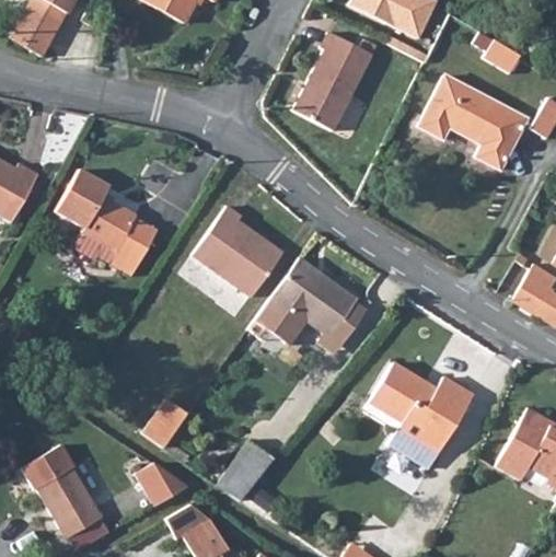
[(32,0),(11,39),(42,59),(66,14),(41,0),(32,0)]
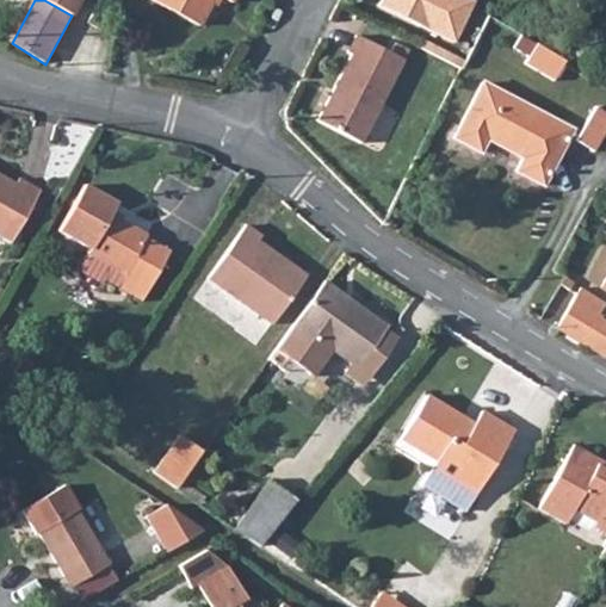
[(44,0),(72,16),(80,0),(44,0)]
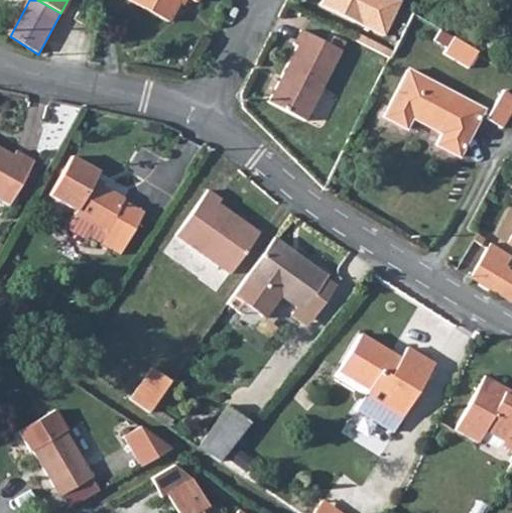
[(129,0),(128,2),(166,23),(178,0),(184,0),(195,4),(196,0),(129,0)]
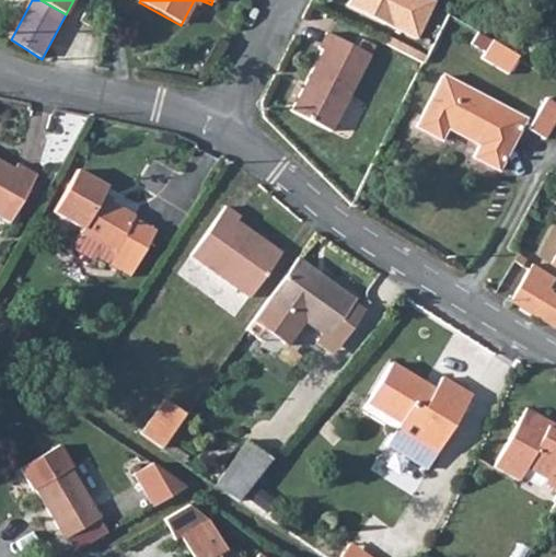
[(352,0),(350,6),(418,41),(436,4),(427,0),(352,0)]
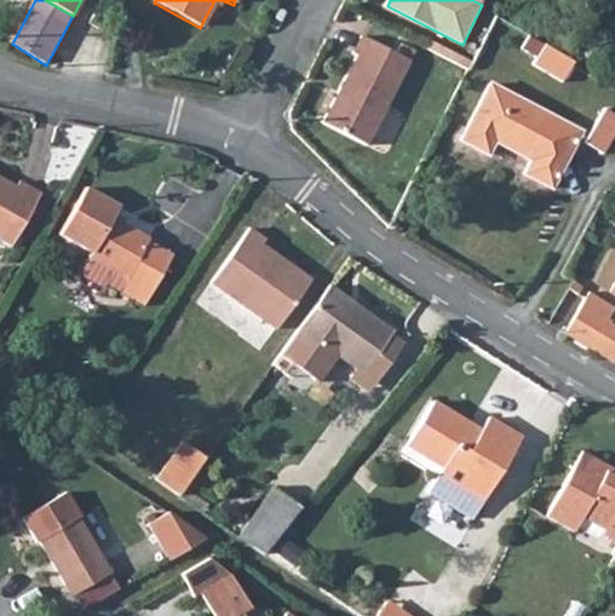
[(355,57),(360,59),(326,126),(369,149),(412,63),(365,39),(355,57)]
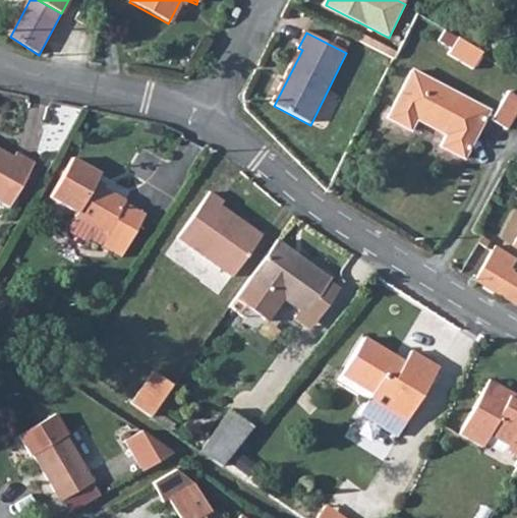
[(400,55),(362,35),(358,42),(397,62),(400,55)]
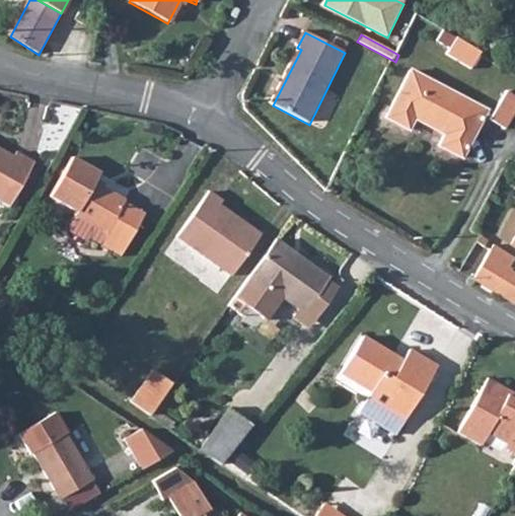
[(461,44),(453,58),(477,72),(487,58),(461,44)]
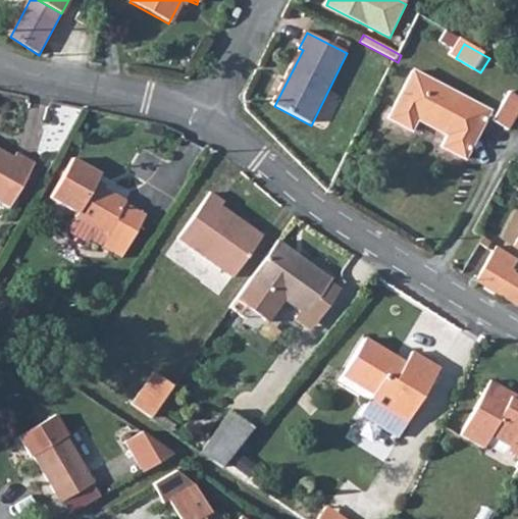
[(415,135),(422,121),(447,135),(464,100),(414,75),(391,122),(415,135)]
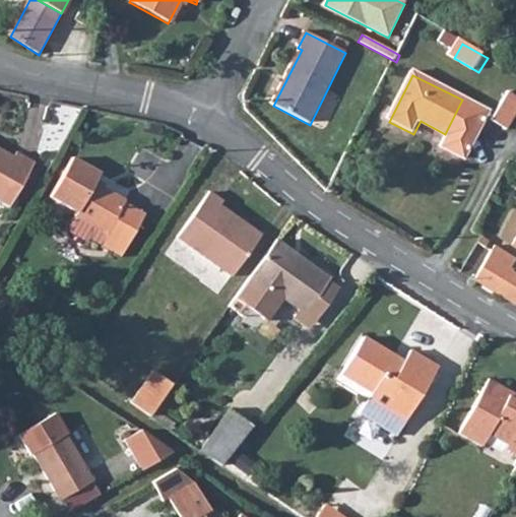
[(515,98),(508,93),(493,123),(508,131),(515,116),(515,98)]
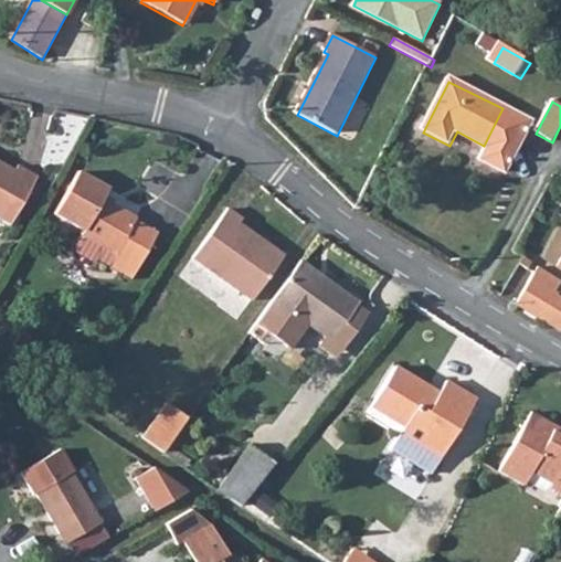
[(503,108),(484,146),(487,147),(479,161),(506,173),(531,123),(503,108)]
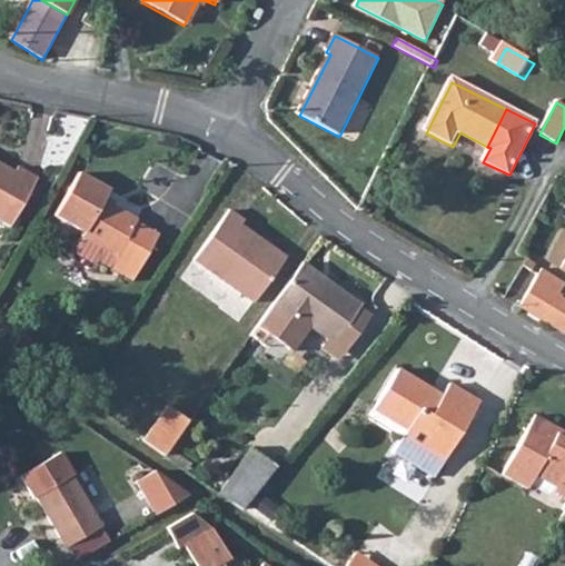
[(0,164),(0,221),(11,228),(39,180),(19,169),(16,174),(0,164)]
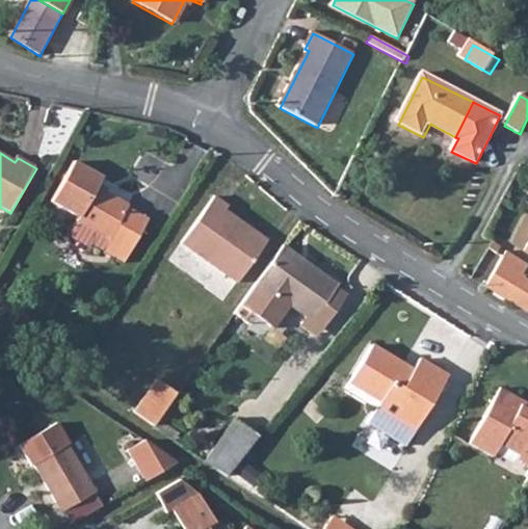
[(76,163),(53,203),(81,219),(79,223),(110,241),(105,249),(127,262),(150,222),(129,210),(131,207),(100,189),(105,180),(76,163)]
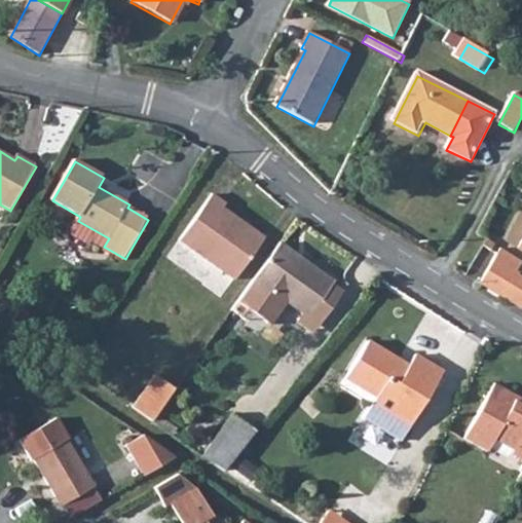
[(182,238),(237,277),(264,241),(244,225),(247,221),(227,207),(230,203),(216,192),(182,238)]
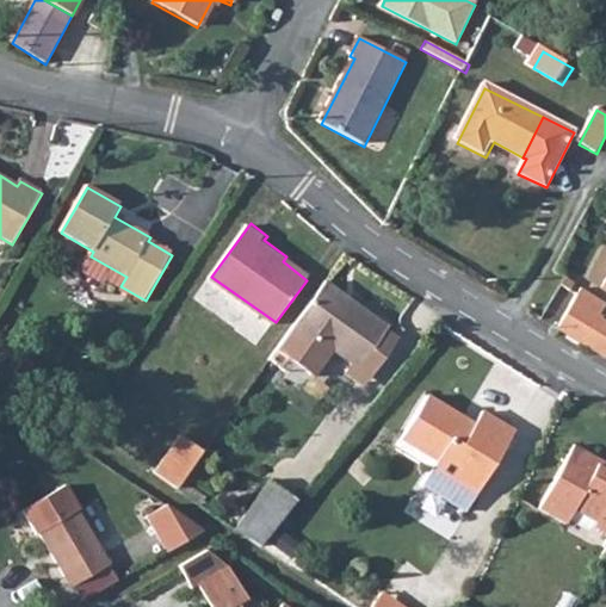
[(388,330),(390,327),(328,279),(298,321),(279,347),(316,375),(335,348),(373,376),(400,340),(388,330)]
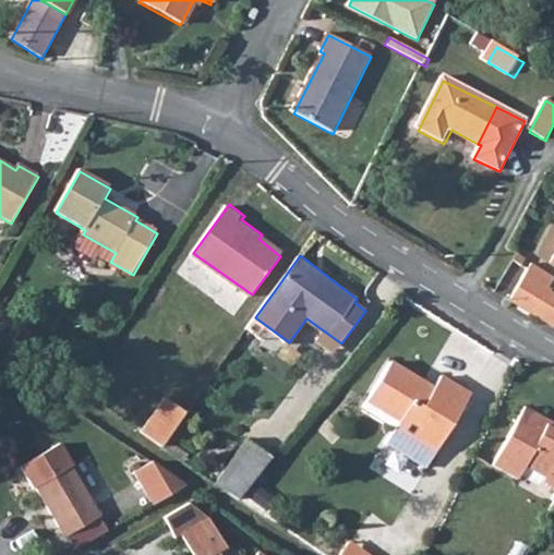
[(514,304),(538,318),(553,293),(553,281),(534,269),(514,304)]
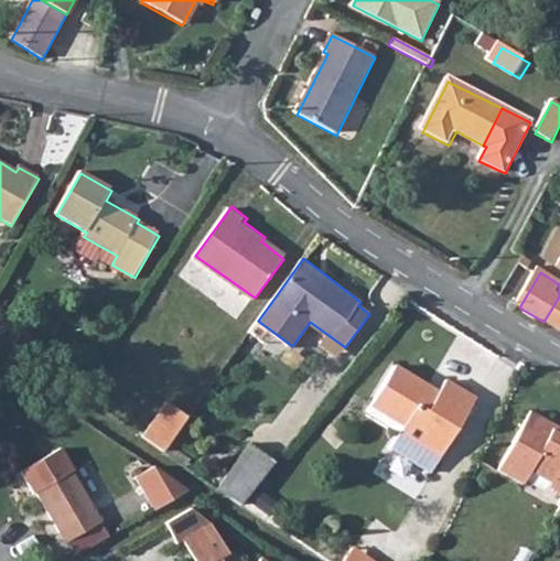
[(237,292),(227,306),(246,320),(256,305),(237,292)]
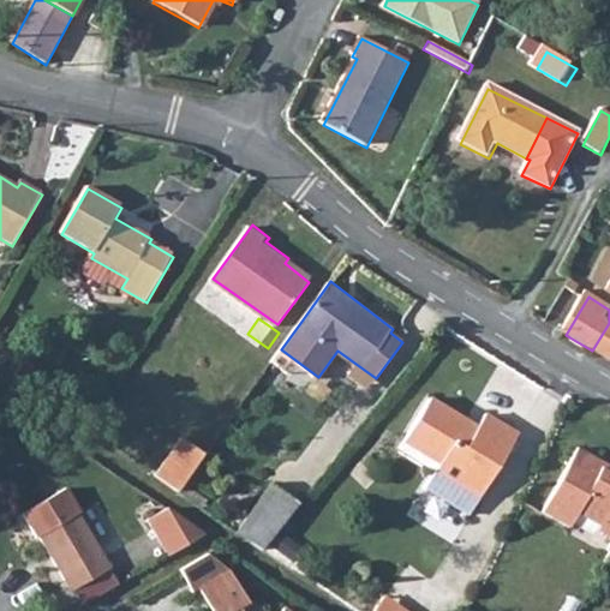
[(609,323),(592,351),(609,361),(609,323)]
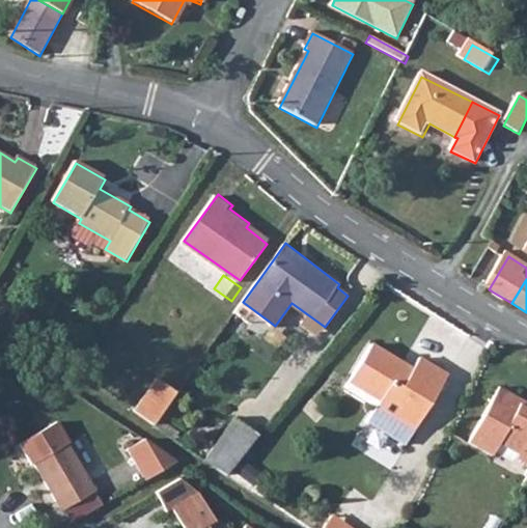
[(380,398),(376,405),(414,427),(447,374),(419,357),(410,372),(400,367),(404,363),(370,343),(349,379),(380,398)]
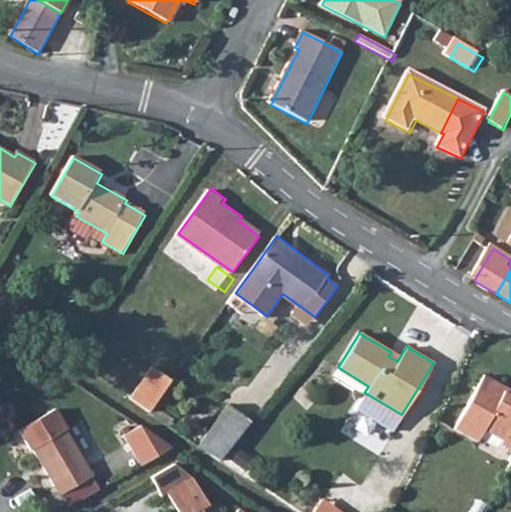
[(130,397),(149,410),(172,380),(153,366),(130,397)]
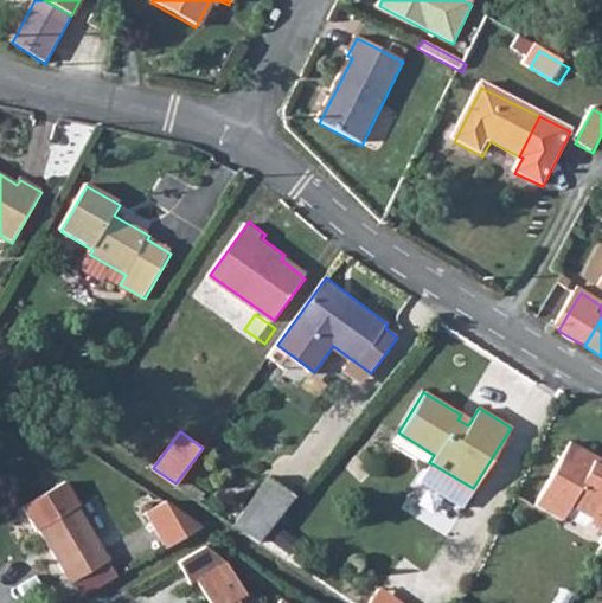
[(601,455),(593,450),(594,448),(574,437),(539,500),(567,515),(575,501),(594,512),(593,518),(601,523),(601,455)]
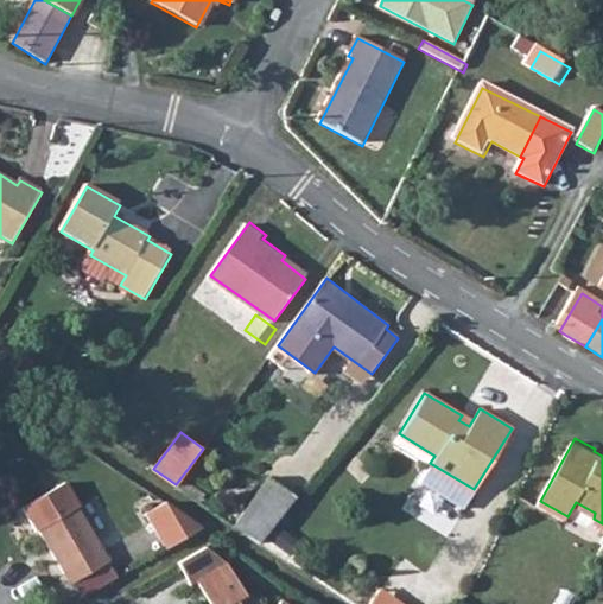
[(463,507),(474,489),(430,463),(419,479),(463,507)]
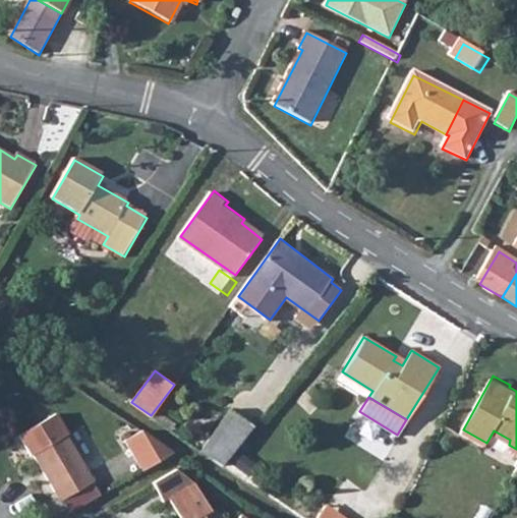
[(221,464),(252,423),(251,421),(229,407),(200,450),(221,464)]
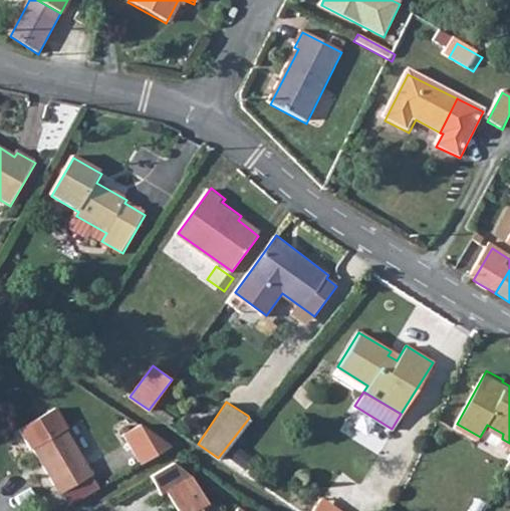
[(52,407),(16,429),(27,449),(30,447),(52,485),(71,474),(75,482),(88,474),(61,429),(64,427),(52,407)]
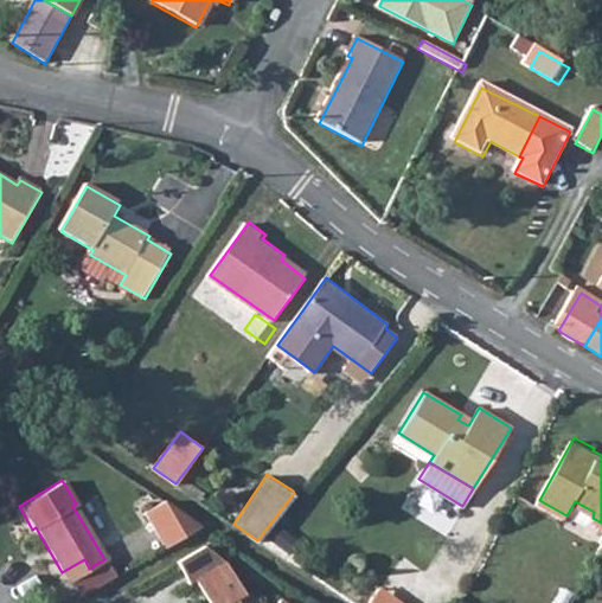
[(173,556),(204,538),(181,501),(152,519),(173,556)]
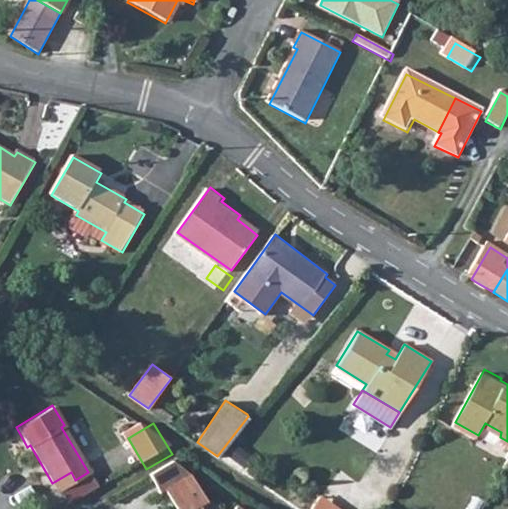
[(171,460),(148,473),(159,491),(163,489),(174,508),(242,508),(235,504),(232,508),(222,508),(208,499),(207,500),(190,472),(171,460)]
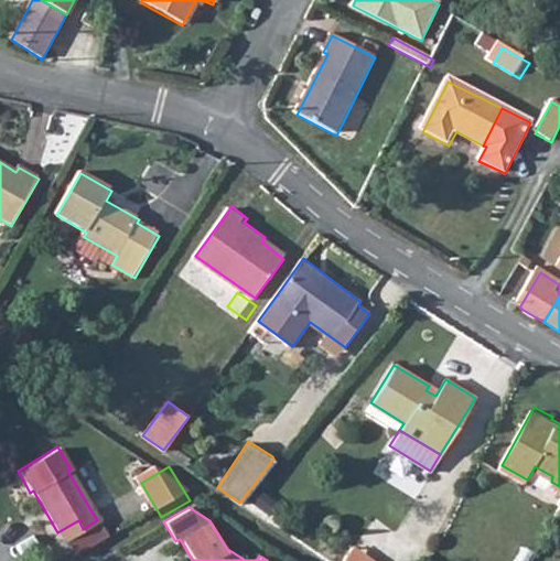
[(374,560),(356,549),(348,560),(374,560)]
